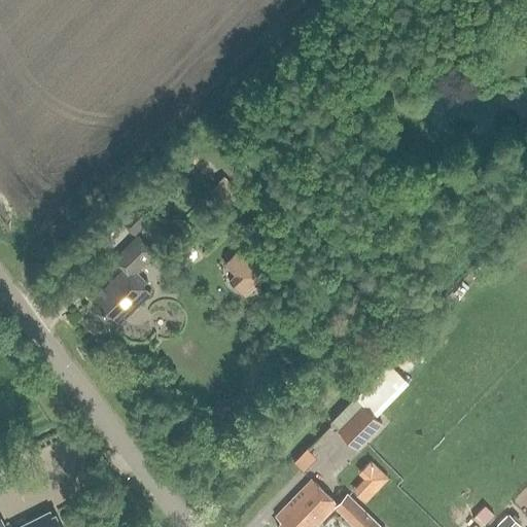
[(191,168),(188,172),(207,190),(211,187),(191,168)]
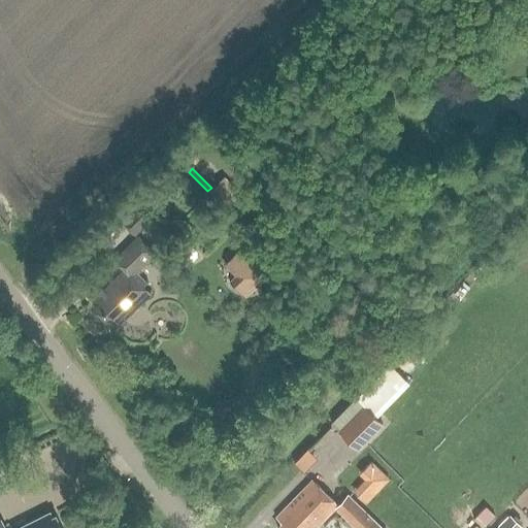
[(227,177),(210,193),(227,209),(243,194),(227,177)]
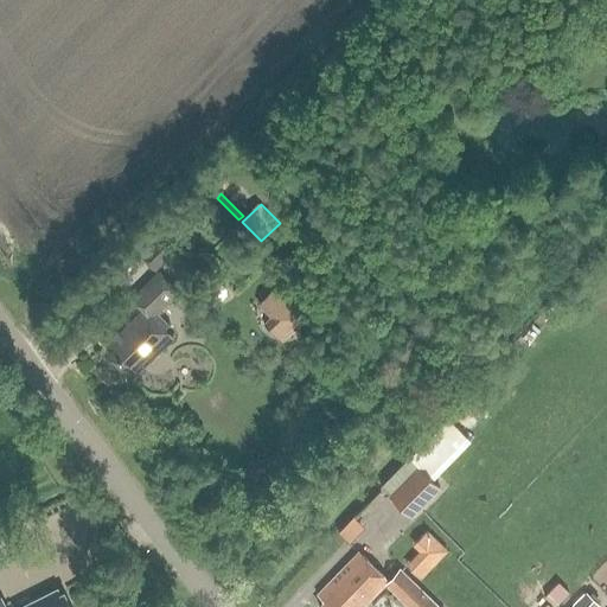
[(163,235),(142,255),(158,272),(178,251),(163,235)]
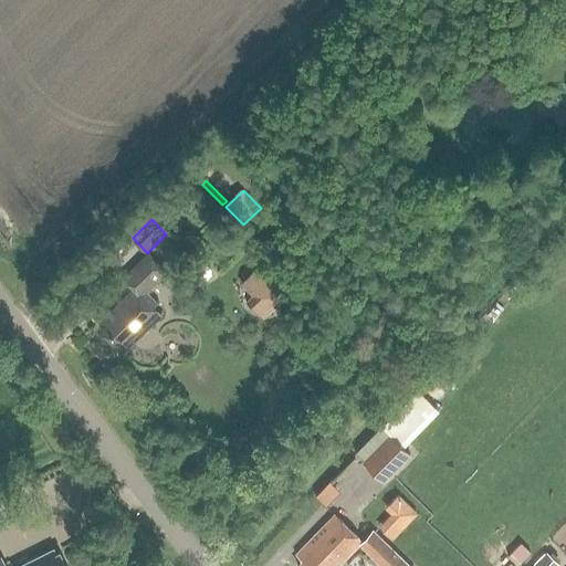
[(160,316),(153,307),(158,302),(147,290),(165,273),(147,255),(123,280),(133,291),(102,322),(106,327),(101,332),(116,347),(122,342),(128,348),(160,316)]
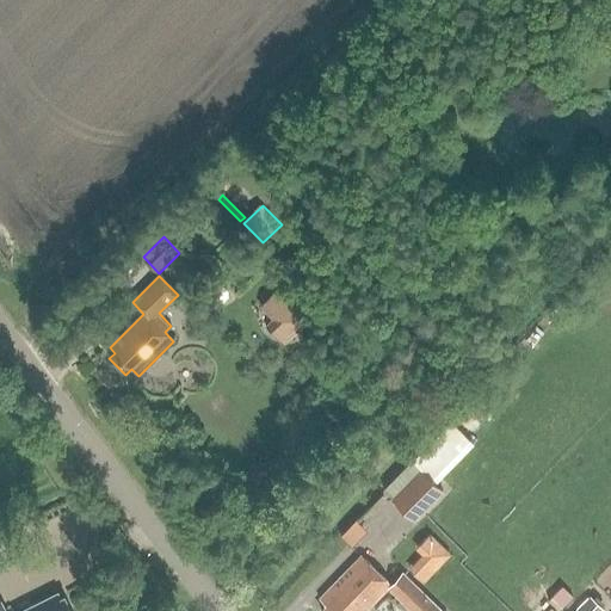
[(296,307),(278,326),(271,332),(284,345),(309,320),(296,307)]
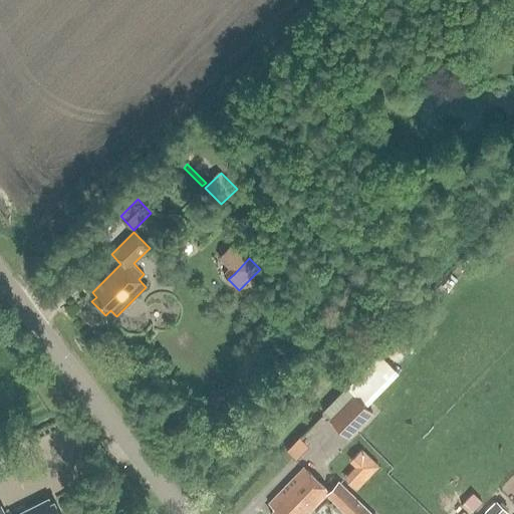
[(379,354),(371,362),(322,413),(350,440),(374,414),(366,406),(399,373),(379,354)]
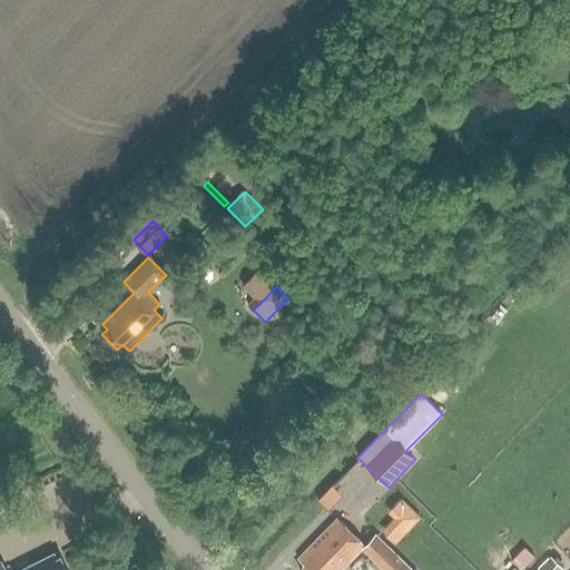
[(395,544),(421,518),(400,498),(387,512),(393,518),(381,531),(395,544)]
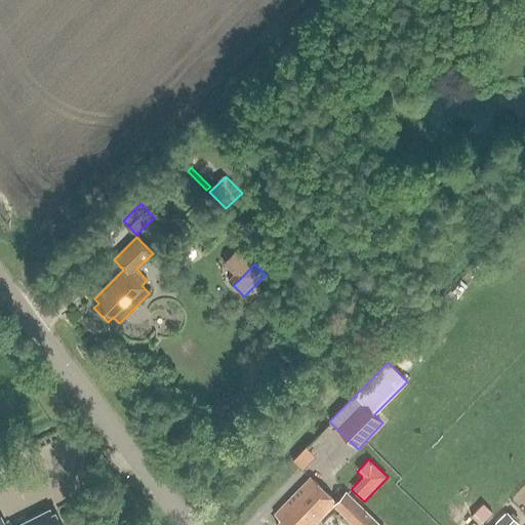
[(313,524),(335,503),(310,479),(275,516),(280,521),(275,524),(313,524)]
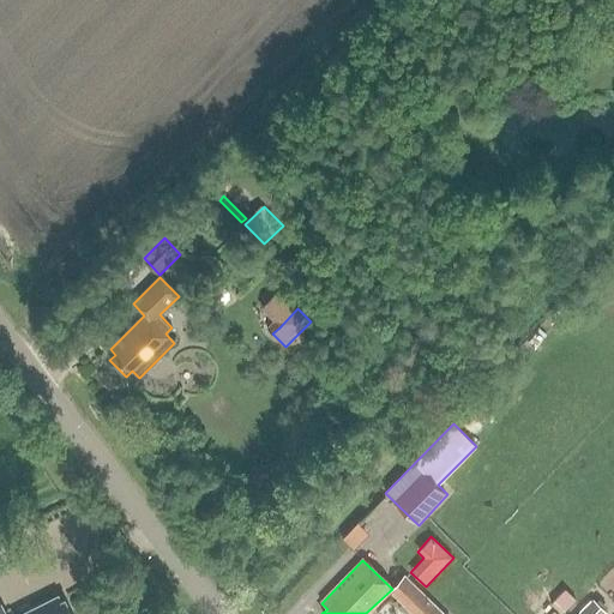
[(389,591),(411,613),(444,613),(405,576),(389,591)]
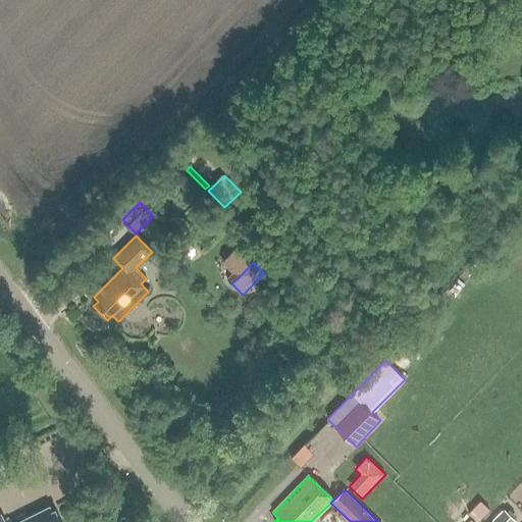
[(469,513),(477,521),(478,521),(489,511),(480,502),(469,513)]
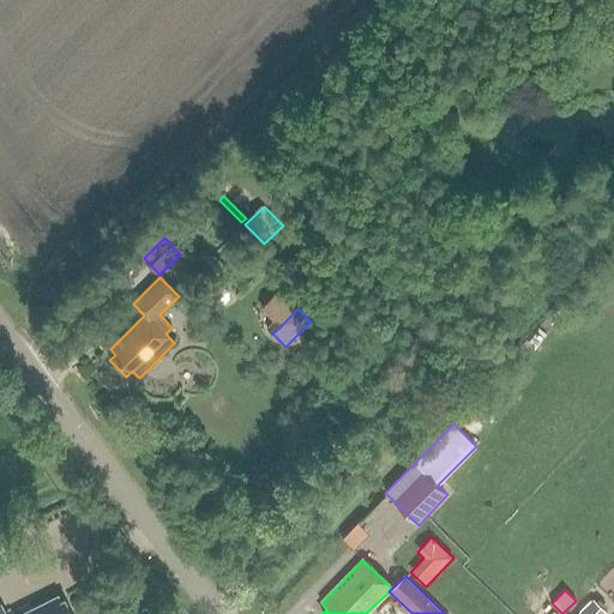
[(55,601),(30,613),(5,613),(0,605),(0,613),(66,613),(64,606),(59,608),(55,601)]
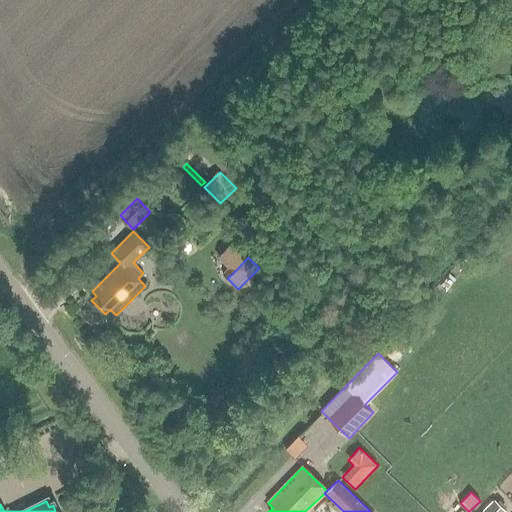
[(496,501),(485,511),(507,511),(496,501)]
